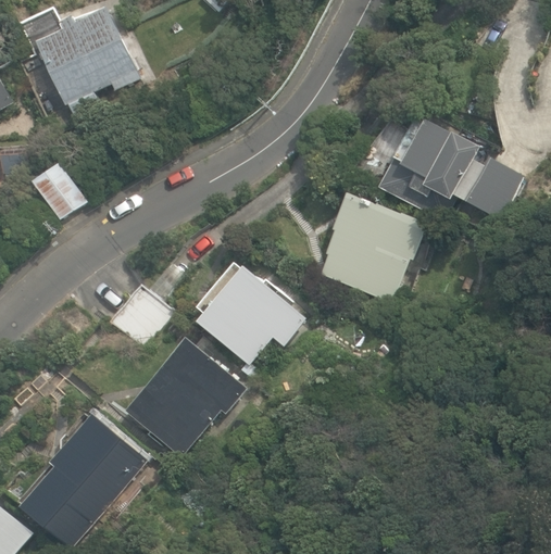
[(202,0),(216,12),(226,0),(202,0)]
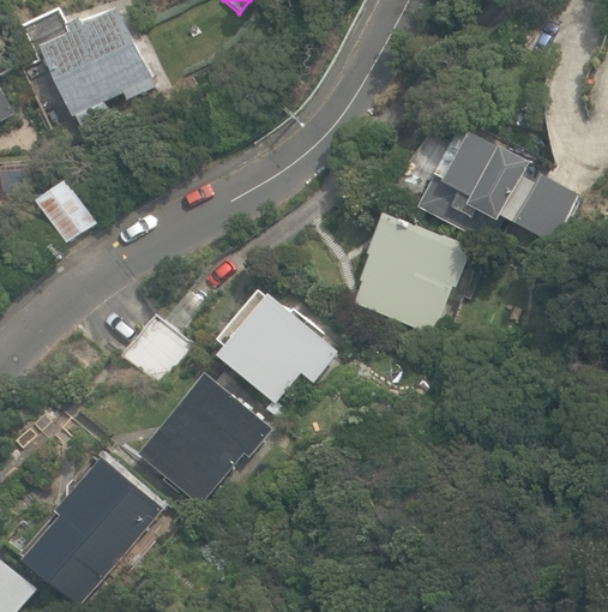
[(155,87),(118,7),(83,23),(80,17),(64,24),(67,31),(36,46),(70,117),(74,114),(83,132),(112,118),(103,100),(120,93),(125,101),(155,87)]
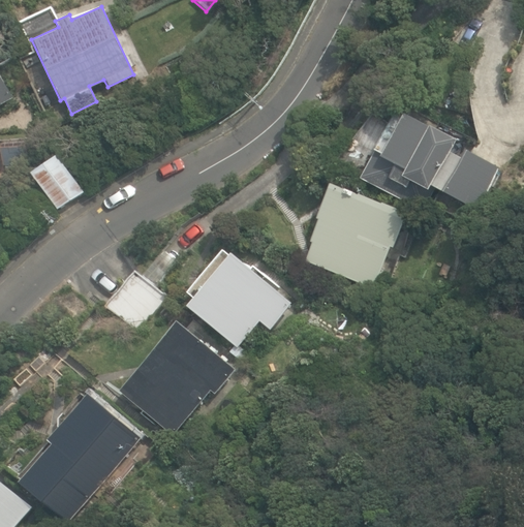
[(0,102),(12,96),(0,73),(0,102)]
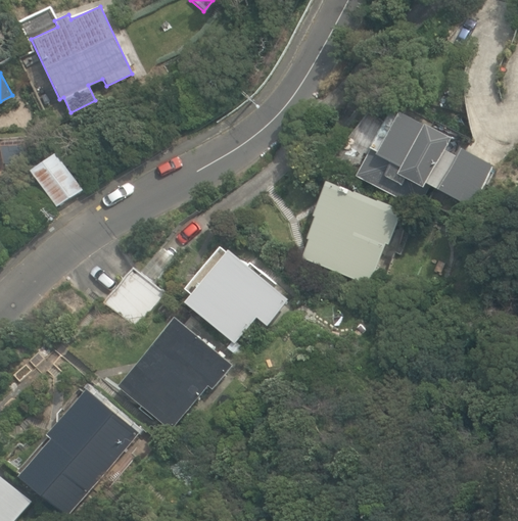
[(401,116),(390,111),(357,176),(403,200),(412,182),(425,189),(427,184),(433,187),(425,202),(448,214),(456,199),(469,206),(490,164),(459,148),(455,156),(444,150),(451,138),(403,112),(401,116)]
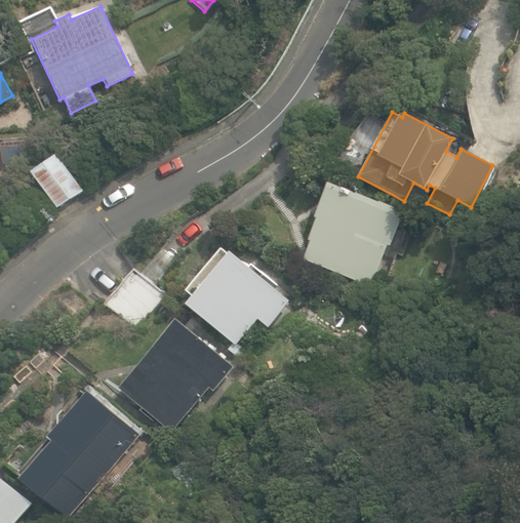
[(34,172),(56,207),(82,190),(60,155),(34,172)]
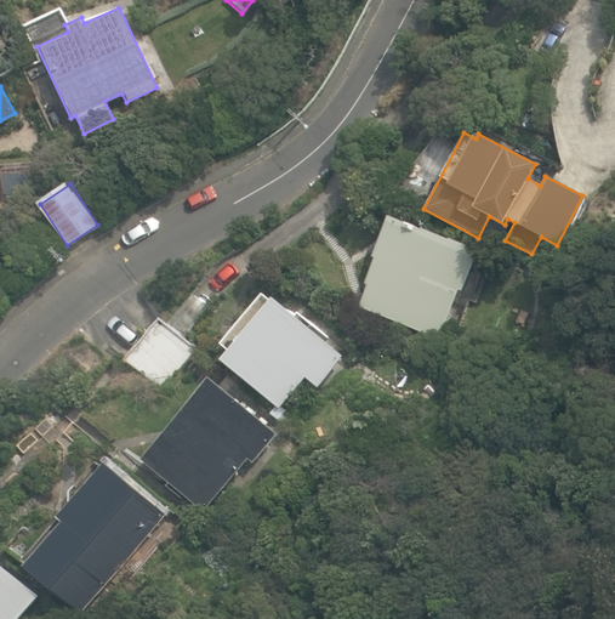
[(358,307),(438,338),(456,290),(460,291),(477,249),(389,216),(364,283),(366,284),(358,307)]
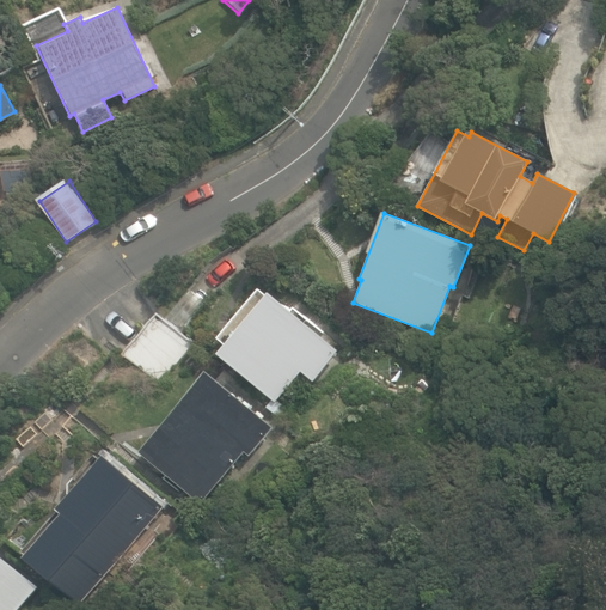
[(220,355),(274,402),(300,371),(311,380),(337,351),(273,294),(220,355)]
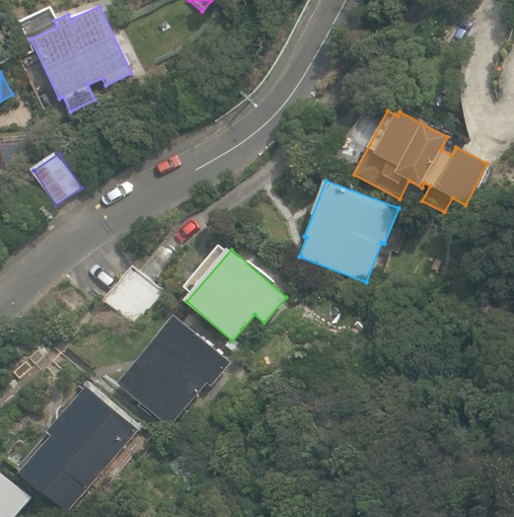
[(103,300),(132,325),(163,291),(134,265),(103,300)]
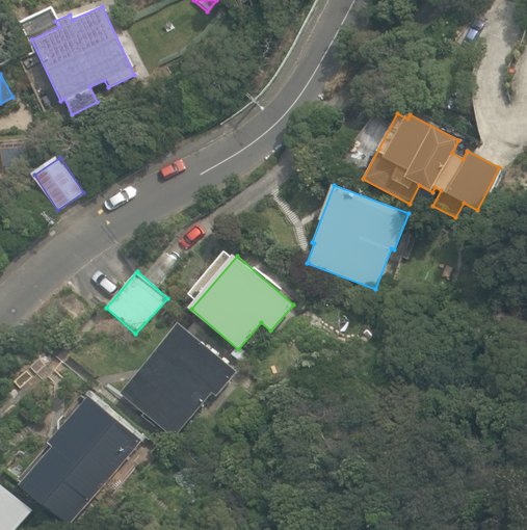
[(122,392),(173,436),(212,392),(215,395),(238,369),(183,321),(122,392)]
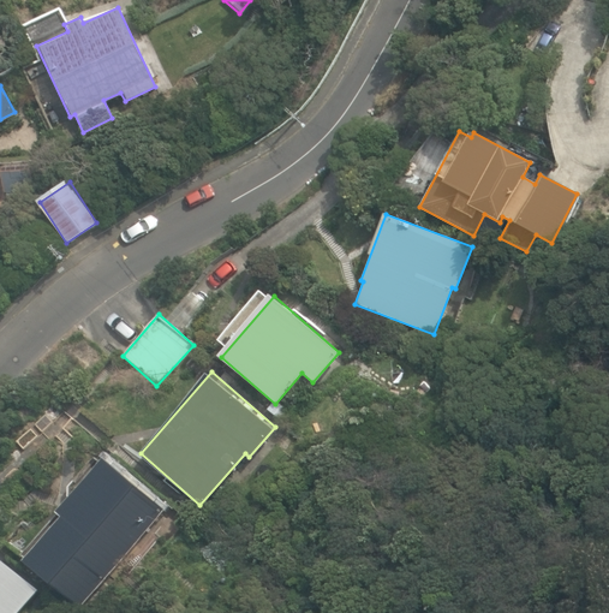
[(416,388),(423,396),(433,385),(425,378),(416,388)]
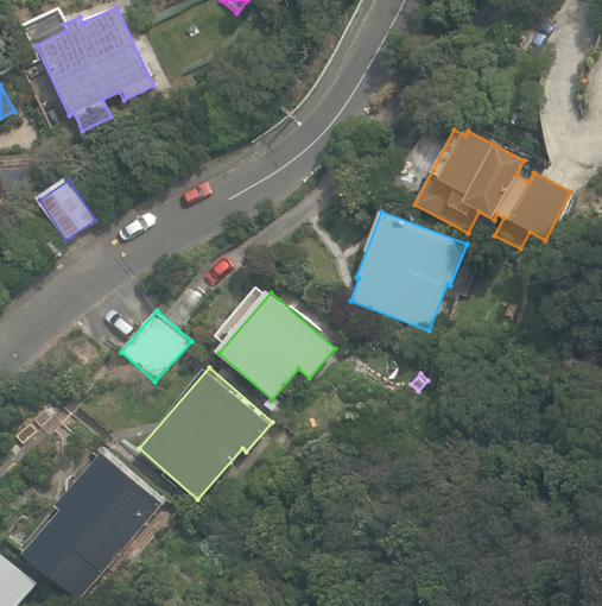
[(26,554),(77,599),(162,502),(105,453),(100,458),(97,455),(69,487),(73,490),(59,505),(64,510),(26,554)]
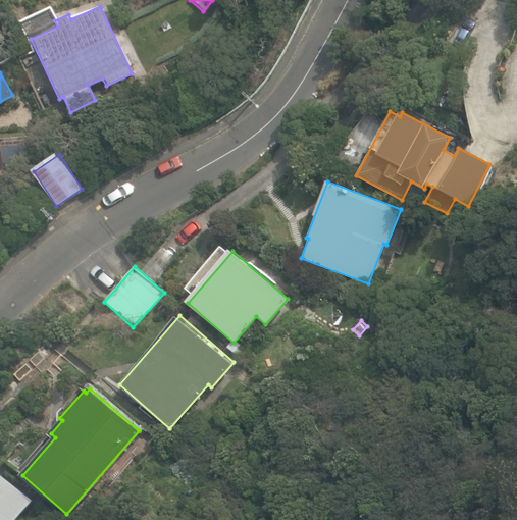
[(0,519),(13,519),(32,498),(0,472),(0,519)]
